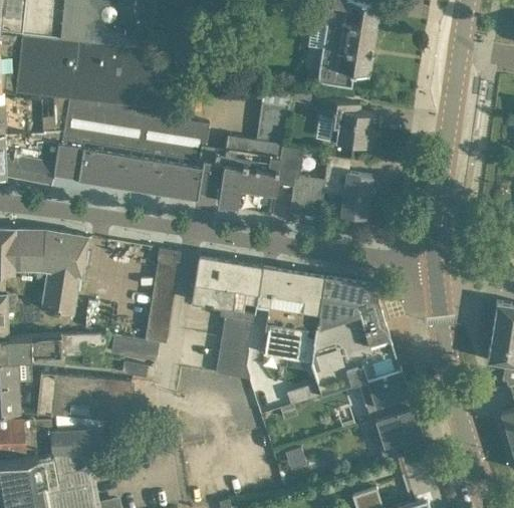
[(0,0),(0,2),(154,18),(155,0),(0,0)]
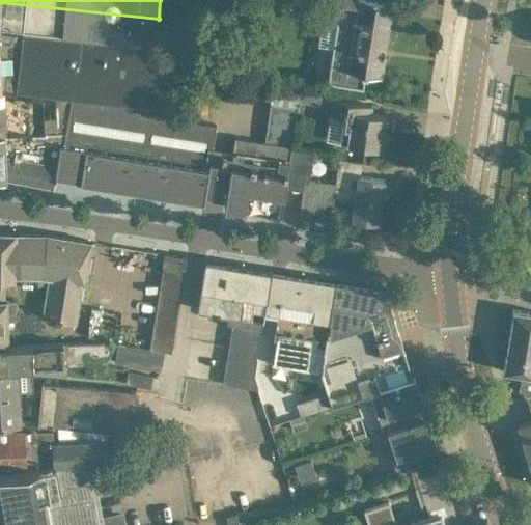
[(388,0),(335,0),(332,27),(337,28),(328,87),(363,92),(365,78),(381,81),(392,4),(388,4),(388,0)]
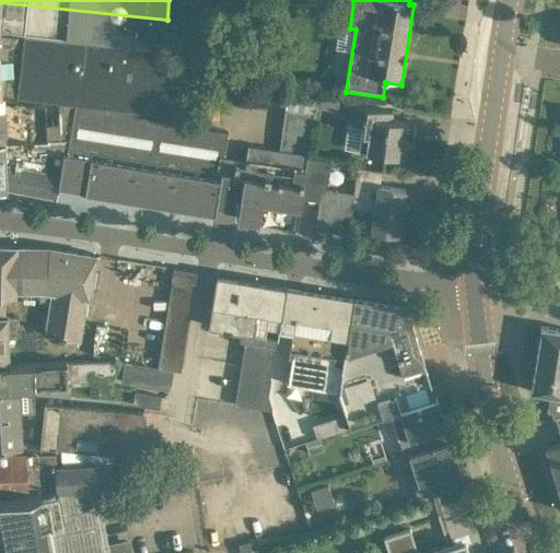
[(164,54),(167,20),(0,2),(0,36),(25,39),(164,54)]
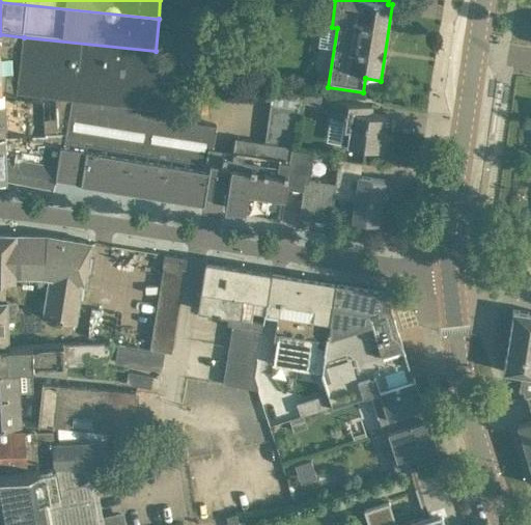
[(55,102),(71,103),(141,111),(164,113),(170,52),(156,51),(24,37),(0,34),(0,95),(2,95),(3,95),(55,102)]
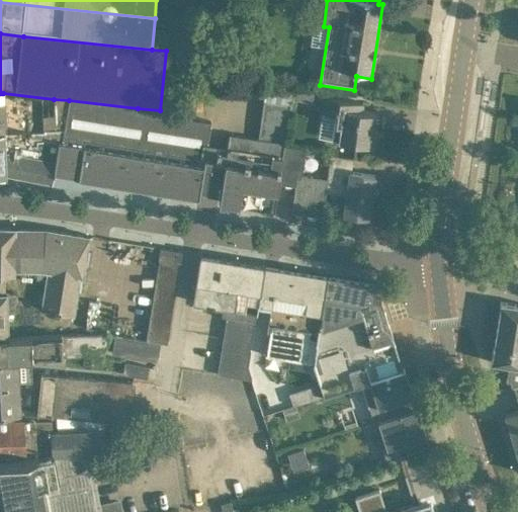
[(184,112),(202,115),(206,81),(188,78),(184,112)]
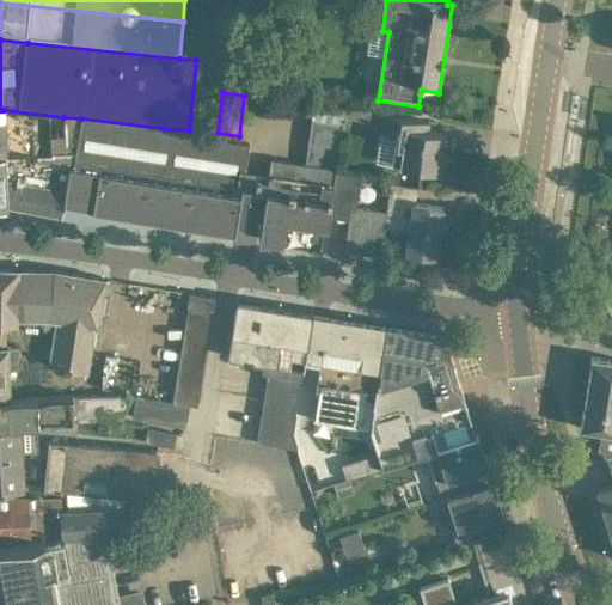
[(270,165),(267,185),(256,184),(255,195),(243,193),(240,201),(236,231),(259,234),(258,242),(265,243),(312,251),(312,250),(324,252),(328,222),(335,176),(344,111),(316,107),(306,171),(270,165)]
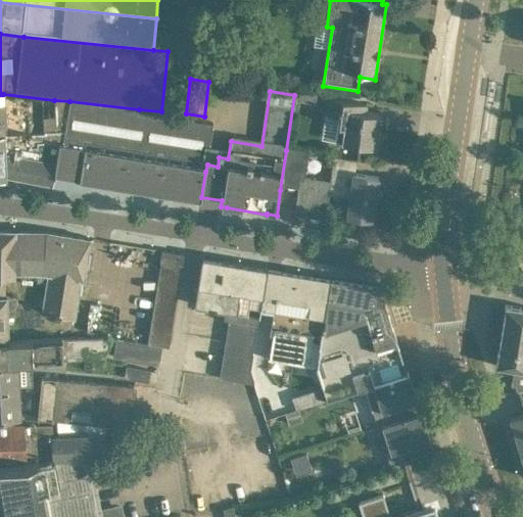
[(0,136),(40,134),(43,134),(42,122),(42,103),(3,98),(3,94),(2,94),(0,94),(0,136)]
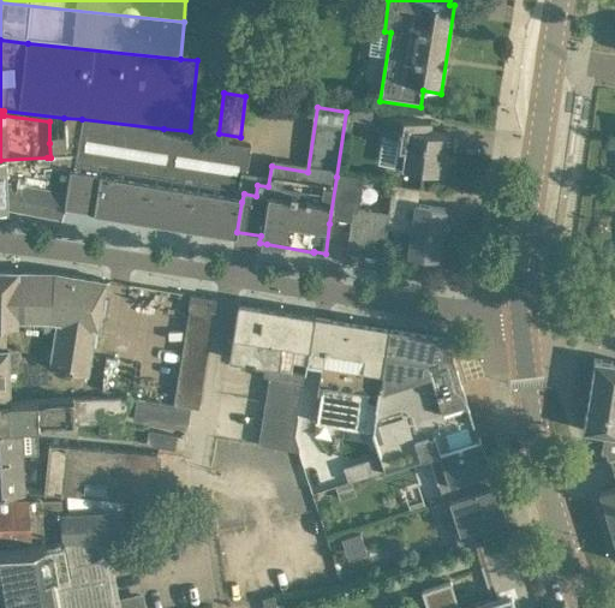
[(374,114),(352,112),(351,125),(371,127),(374,114)]
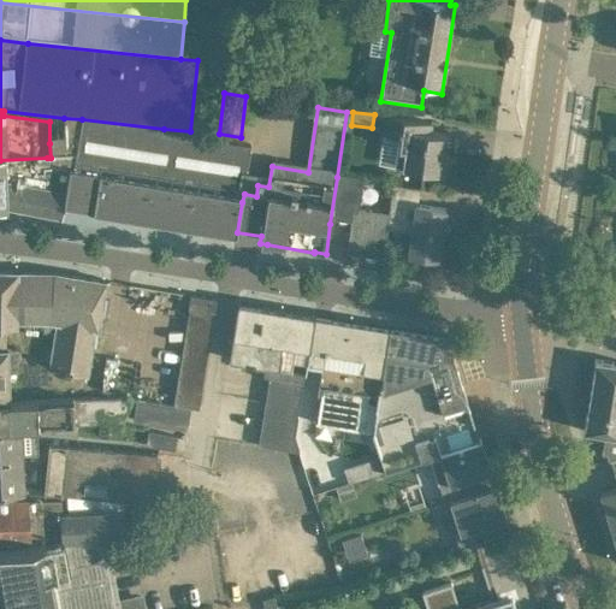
[(77,157),(82,119),(64,118),(64,143),(65,157),(77,157)]
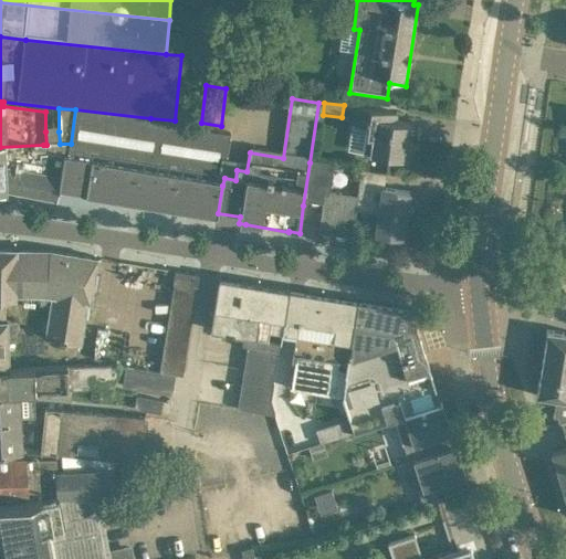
[(90,200),(100,201),(101,193),(105,193),(109,168),(222,186),(224,178),(231,138),(149,125),(150,118),(75,109),(71,144),(60,144),(46,145),(43,145),(32,201),(58,206),(59,198),(66,199),(70,203),(86,206),(90,203),(90,200)]
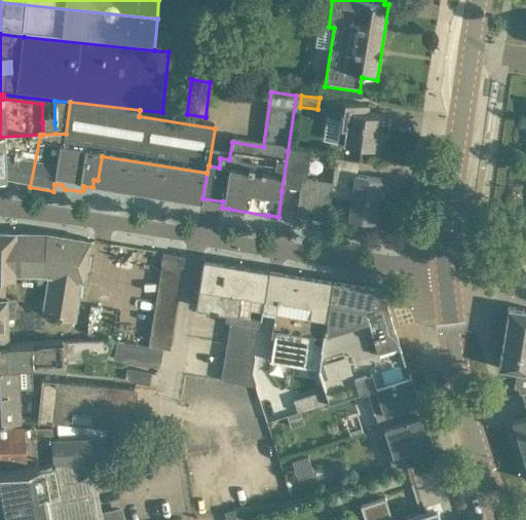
[(368,109),(348,106),(332,104),(330,121),(341,123),(337,147),(378,153),(383,120),(367,117),(368,109)]
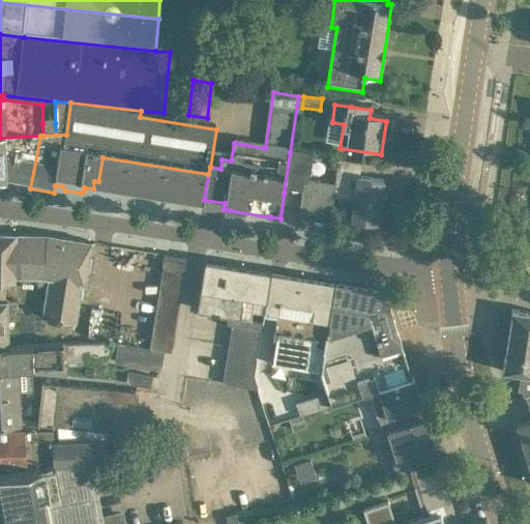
[(0,183),(6,184),(6,183),(30,188),(40,136),(0,138),(0,183)]
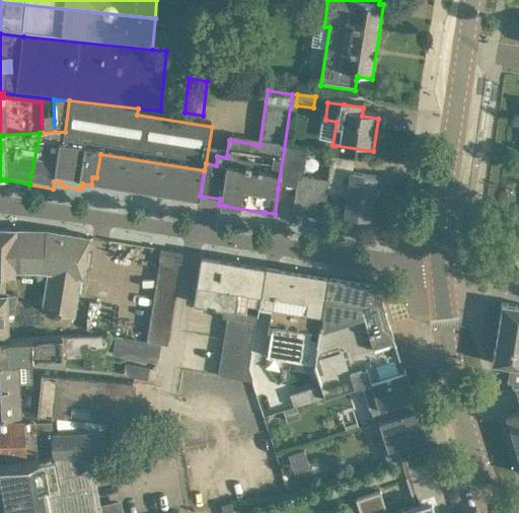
[(284,149),(278,189),(295,191),(291,217),(323,222),(326,197),(328,184),(327,184),(302,179),(306,152),(284,149)]
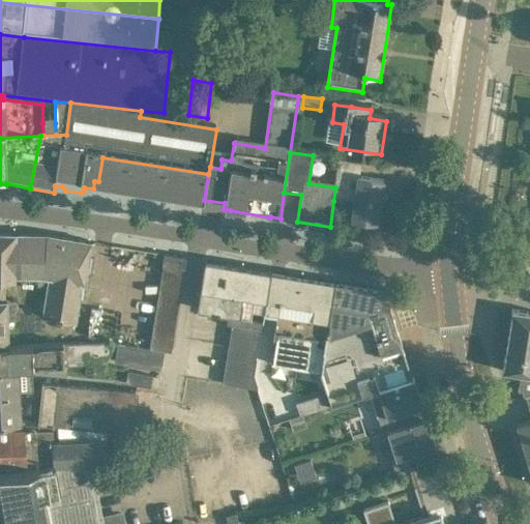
[(204,200),(206,186),(208,174),(102,157),(98,181),(94,181),(93,188),(203,206),(204,200)]
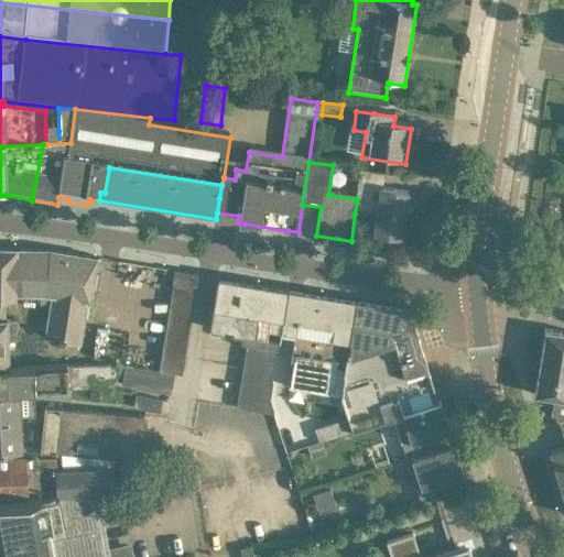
[(359,173),(356,199),(357,199),(355,214),(377,217),(373,238),(388,240),(388,238),(401,239),(408,196),(383,192),(386,177),(359,173)]
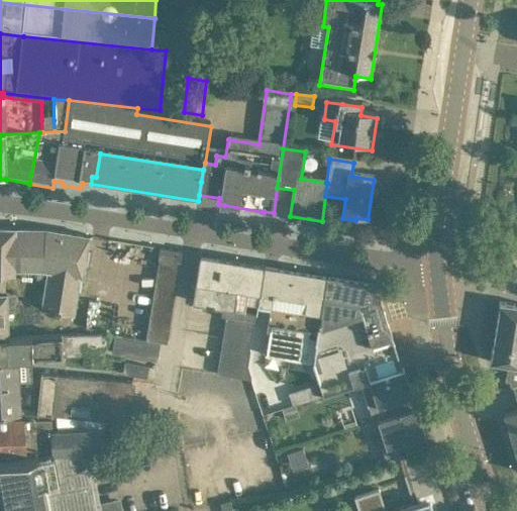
[(40,314),(74,319),(81,280),(83,281),(89,240),(45,232),(15,232),(15,231),(0,230),(0,277),(3,277),(14,277),(14,274),(37,275),(35,283),(45,284),(40,314)]
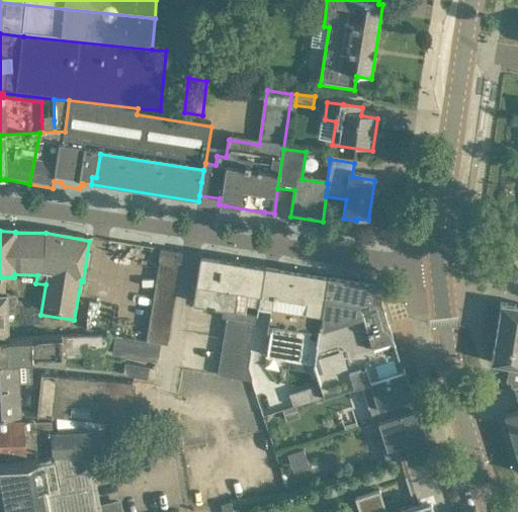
[(173,254),(162,252),(160,252),(158,263),(159,263),(180,267),(182,255),(178,255),(173,254)]
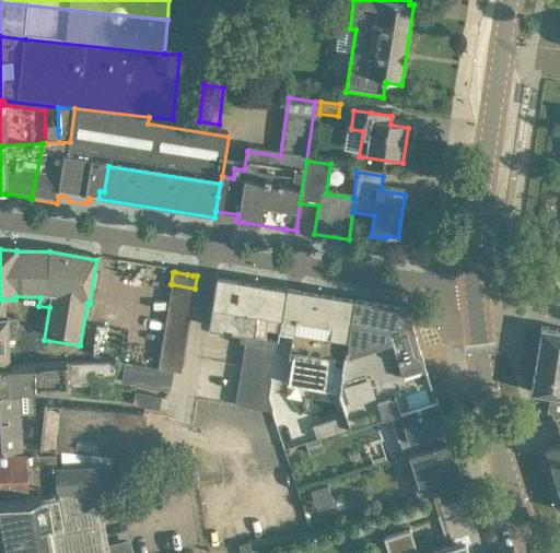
[(246,337),(243,337),(252,284),(217,279),(212,301),(208,331),(220,332),(219,339),(245,343),(246,337)]
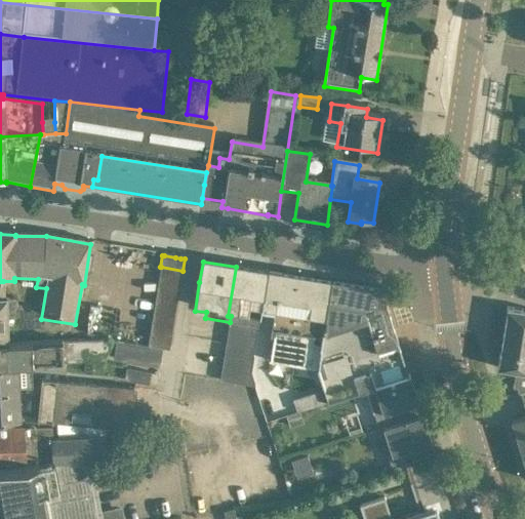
[(269,273),(236,267),(228,316),(231,316),(230,322),(230,326),(219,385),(255,390),(251,376),(253,361),(261,312),(266,292),(269,273)]
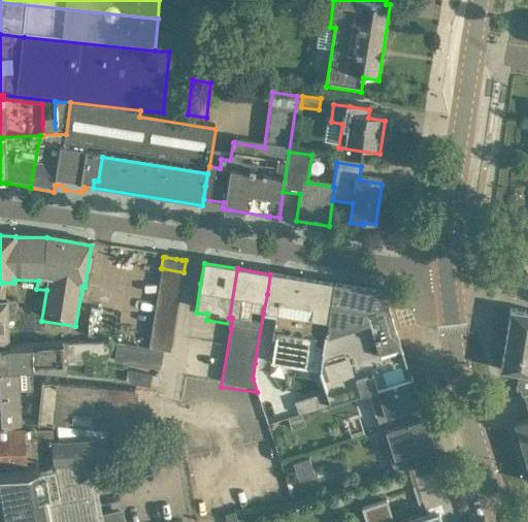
[(275,343),(271,365),(320,376),(329,323),(335,285),(302,280),(284,276),(270,274),(267,294),(263,314),(277,316),(272,341),(275,341),(275,343)]
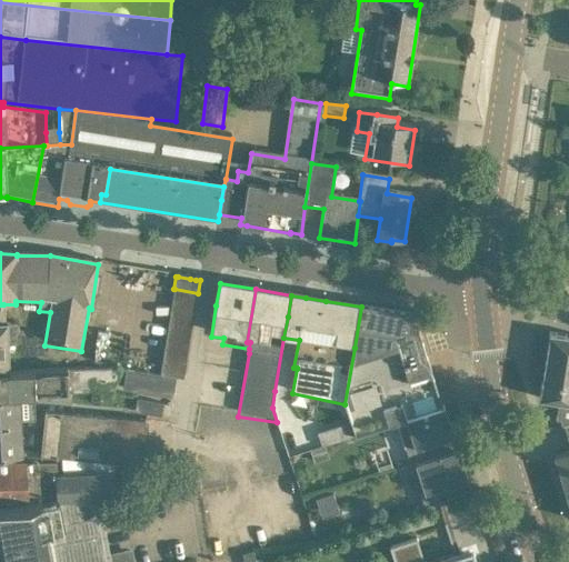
[(0,374),(9,375),(8,344),(19,333),(19,328),(8,329),(8,324),(5,324),(3,304),(0,304),(0,374)]
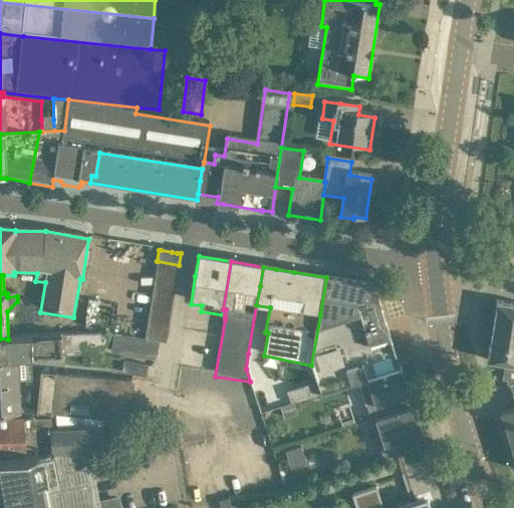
[(399,370),(396,355),(391,341),(377,300),(370,298),(373,284),(326,277),(320,314),(311,365),(315,377),(316,385),(321,398),(358,386),(401,371),(401,370),(399,370)]
